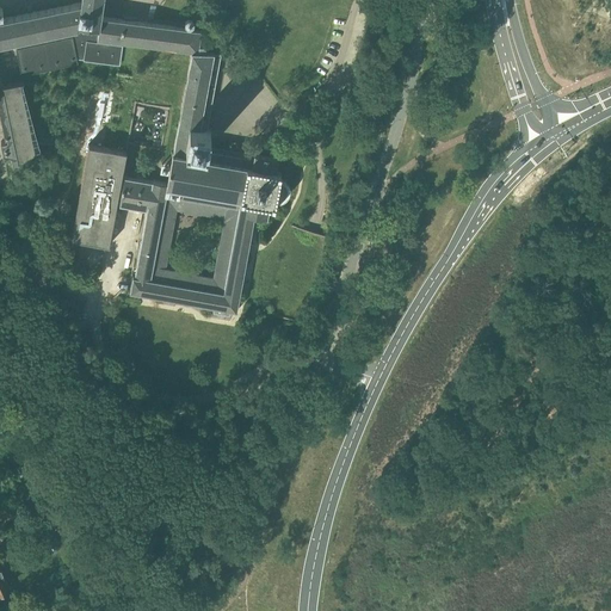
[(0,111),(5,139),(7,137),(8,140),(1,142),(5,158),(12,156),(13,167),(19,166),(19,164),(39,159),(57,155),(59,144),(34,141),(22,86),(20,82),(24,81),(4,85),(1,76),(0,75),(0,43),(14,41),(22,75),(78,63),(78,60),(119,66),(123,42),(192,51),(198,53),(199,45),(202,31),(193,30),(193,26),(195,23),(192,20),(189,19),(185,22),(185,24),(185,25),(185,29),(150,23),(102,16),(104,0),(81,0),(81,2),(4,18),(2,14),(4,13),(2,10),(0,7),(0,111)]
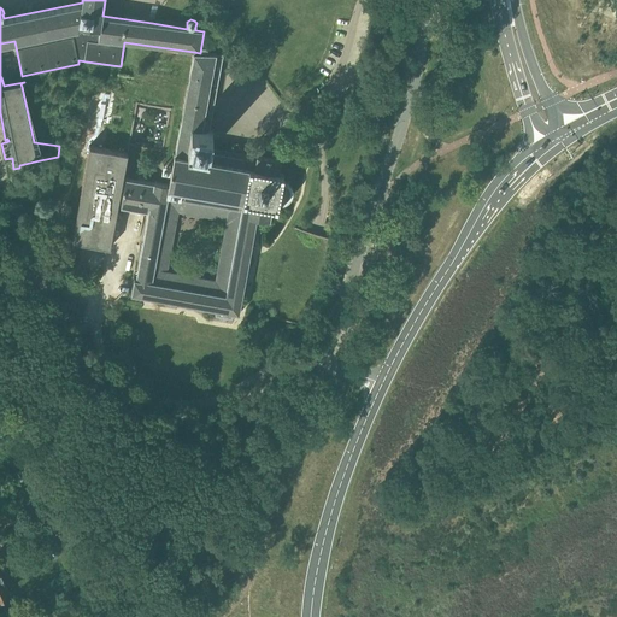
[(154,182),(153,183),(125,177),(125,178),(123,194),(121,206),(148,212),(136,274),(136,278),(134,277),(131,294),(162,300),(176,303),(213,310),(216,310),(216,316),(231,318),(234,313),(236,315),(239,315),(252,246),(252,244),(256,224),(257,218),(270,221),(272,207),(277,209),(278,204),(283,203),(288,201),(292,198),(293,194),(293,192),(293,188),(292,186),(291,182),(287,180),(283,178),(285,174),(280,172),(282,159),(257,154),(257,156),(211,147),(211,142),(213,131),(203,128),(210,87),(217,53),(207,53),(209,46),(201,46),(200,53),(194,52),(189,75),(187,87),(183,111),(172,166),(164,165),(163,174),(171,175),(169,184),(154,182)]
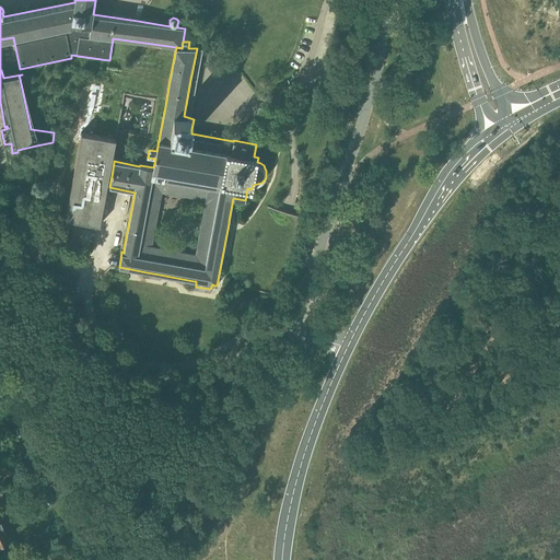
[(166,101),(170,79),(108,68),(96,135),(82,132),(66,218),(76,220),(101,224),(109,176),(112,176),(114,162),(112,162),(114,152),(121,154),(124,141),(139,144),(140,141),(152,143),(161,100),(166,101)]
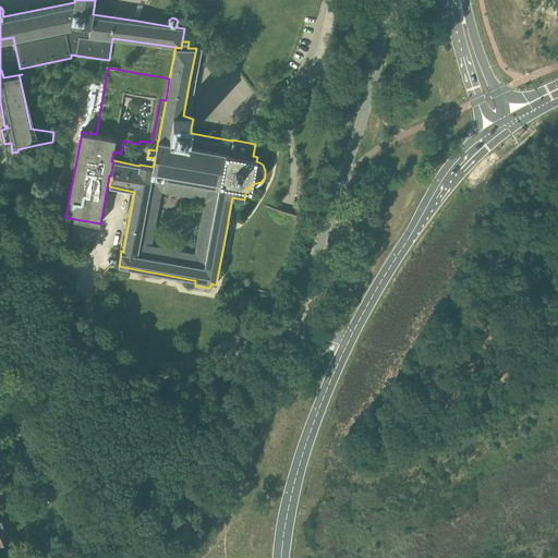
[(77,258),(79,252),(67,250),(64,256),(77,258)]
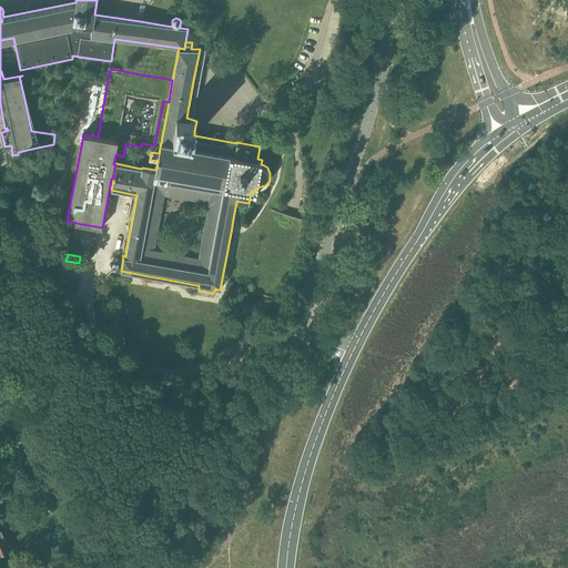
[(27,467),(17,473),(23,486),(33,482),(27,467)]
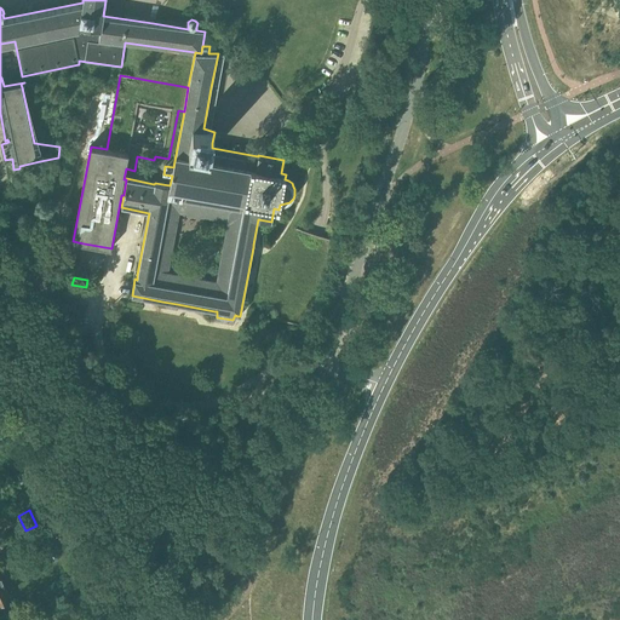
[(57,518),(42,524),(39,527),(45,541),(63,533),(57,518)]
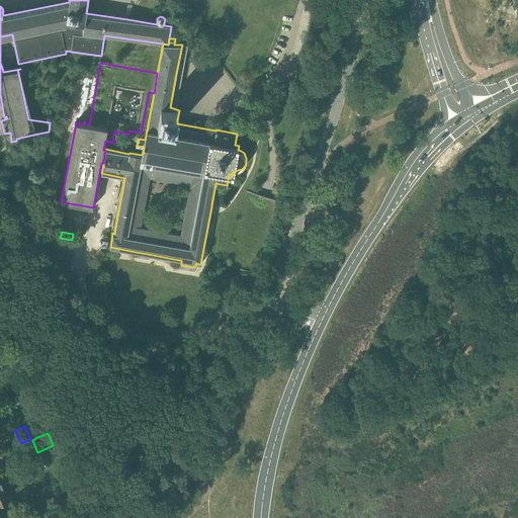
[(36,473),(45,470),(40,457),(31,461),(36,473)]
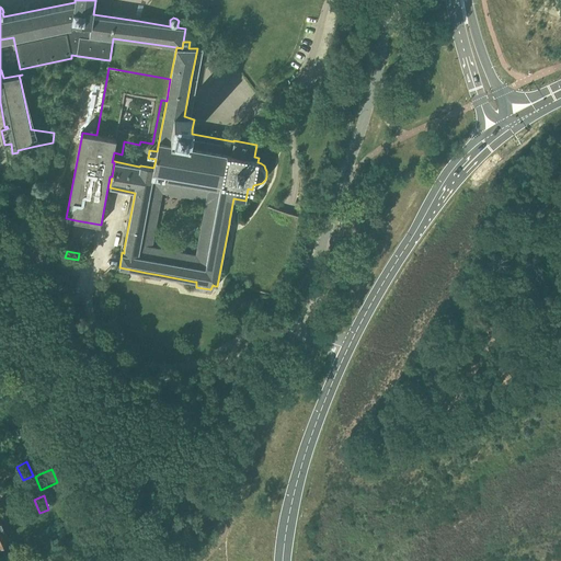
[(9,537),(13,535),(2,510),(0,510),(0,541),(9,538),(9,537)]
